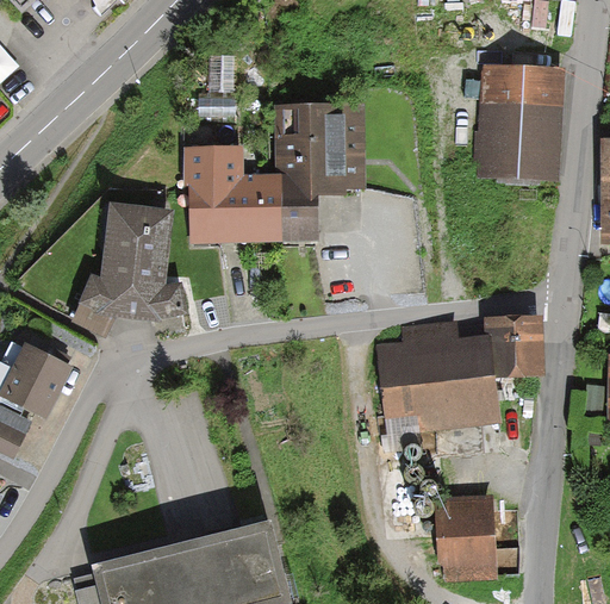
[(473,173),(555,180),(564,69),(481,62),(473,173)]
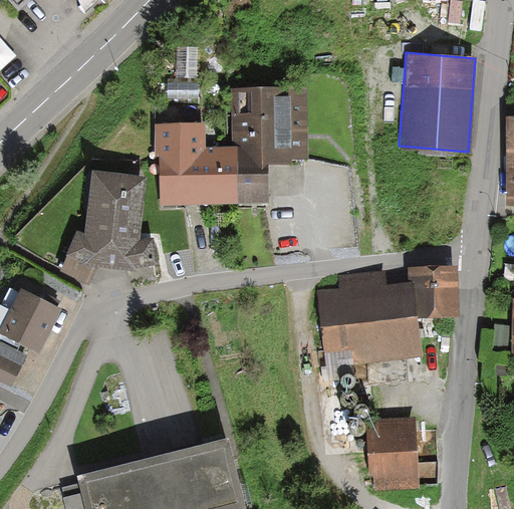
[(233,147),(239,147),(240,201),(265,201),(265,166),(293,166),(293,159),(305,159),(305,88),(233,88),(233,147)]
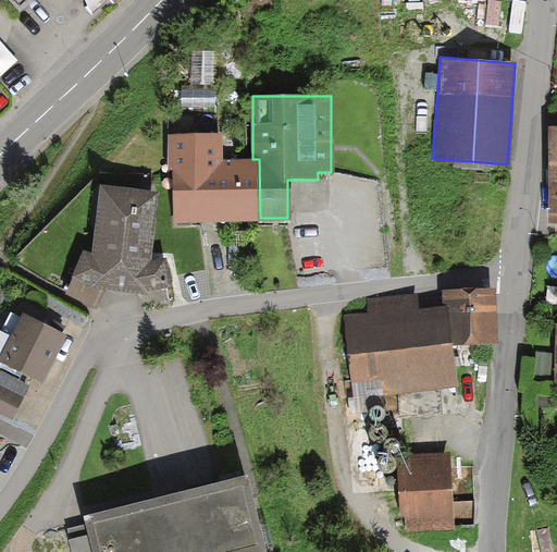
[(556,125),(547,126),(547,219),(556,218),(556,125)]
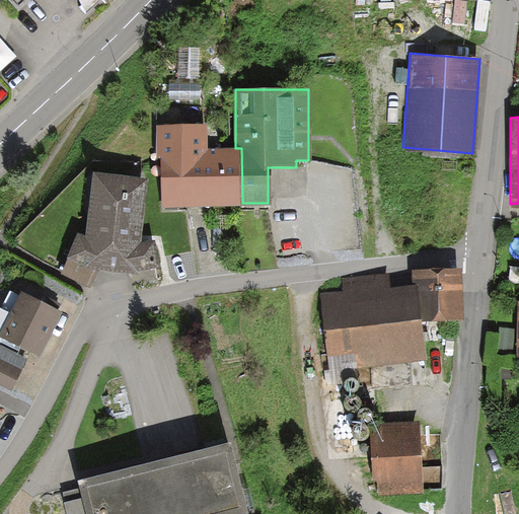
[(161,204),(242,203),(241,148),(235,148),(207,148),(206,124),(157,125),(157,153),(160,153),(161,204)]
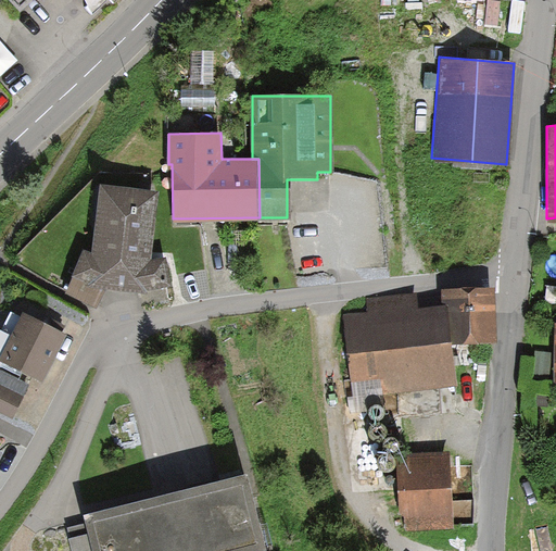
[(158,193),(101,186),(95,253),(85,250),(68,290),(98,304),(106,287),(148,291),(148,288),(167,285),(165,257),(149,260),(158,193)]
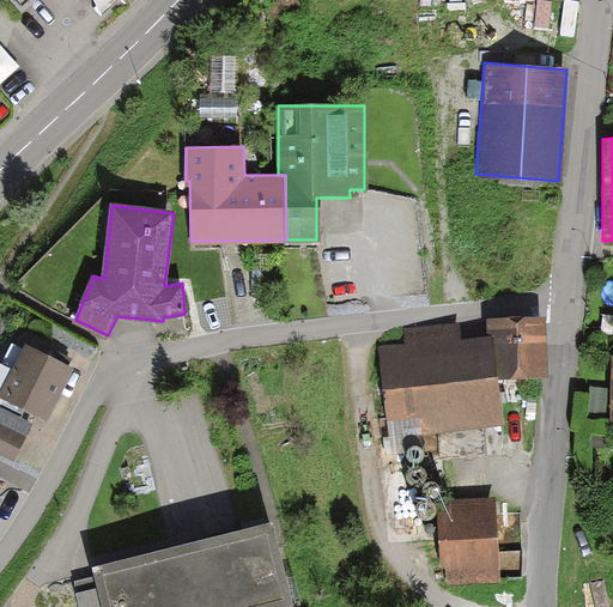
[(404,341),(380,345),(387,418),(423,413),(423,432),(503,420),(499,378),(547,375),(545,317),(489,317),(489,338),(463,339),(463,319),(404,322),(404,341)]
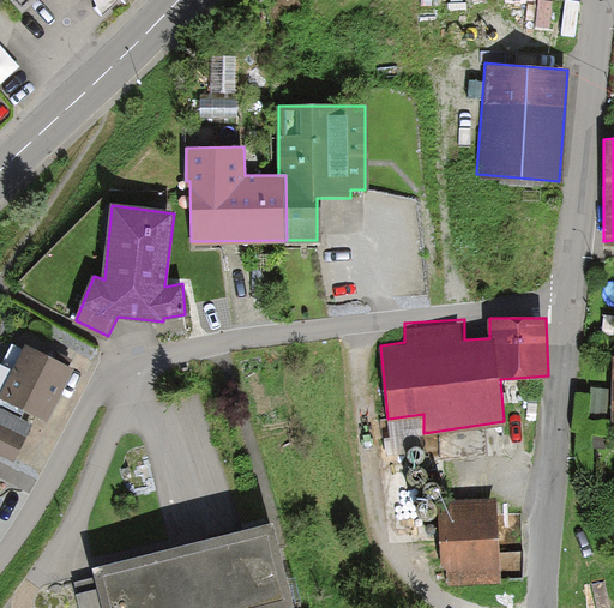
[(0,398),(47,421),(72,367),(30,348),(18,372),(5,366),(0,374),(0,398)]
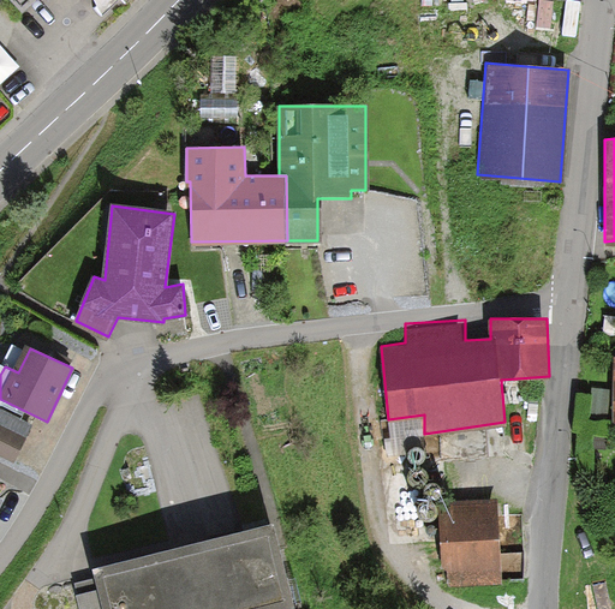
[(0,452),(15,459),(33,421),(0,406),(0,452)]
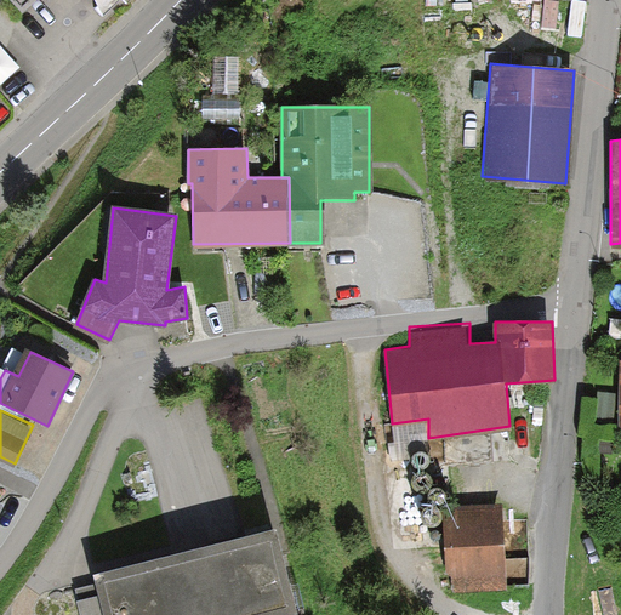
[(444,575),(497,573),(494,510),(442,512),(444,575)]
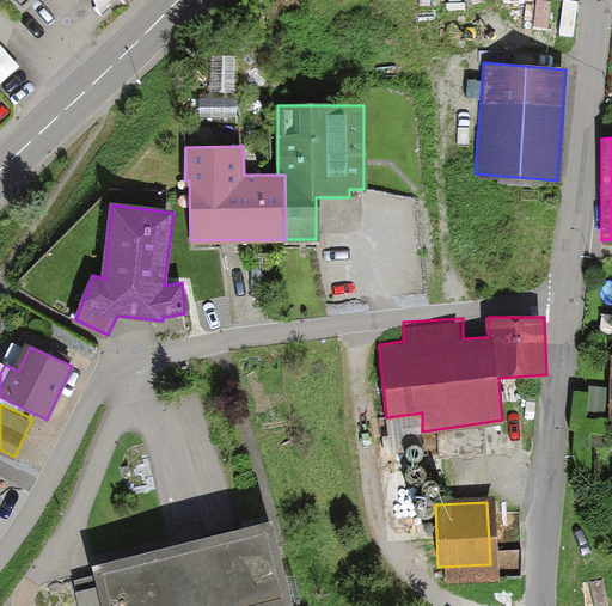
[(273,605),(273,603),(288,598),(268,520),(85,568),(90,587),(75,591),(79,605),(273,605)]
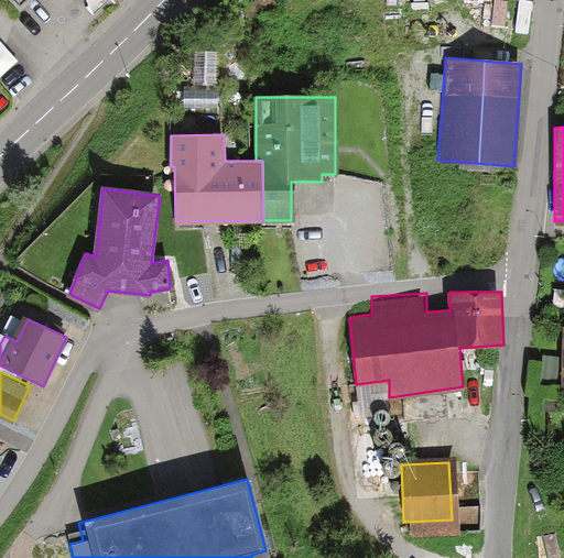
All buildings are outlined.
